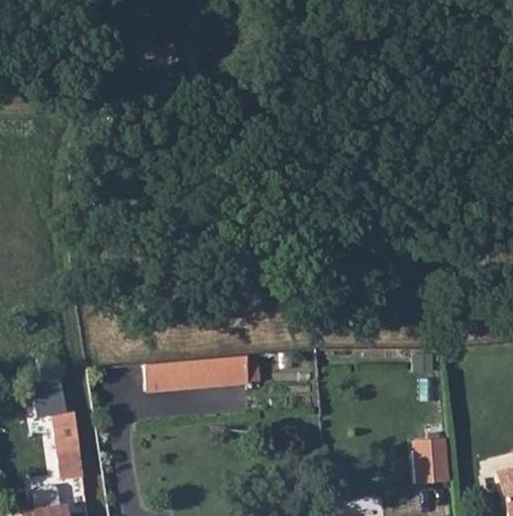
[(248,356),(249,385),(262,384),(261,355),(248,356)]
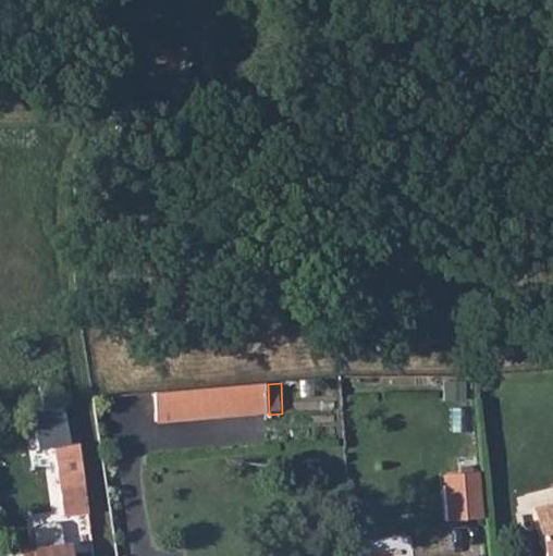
[(205,388),(206,419),(269,415),(268,384),(205,388)]
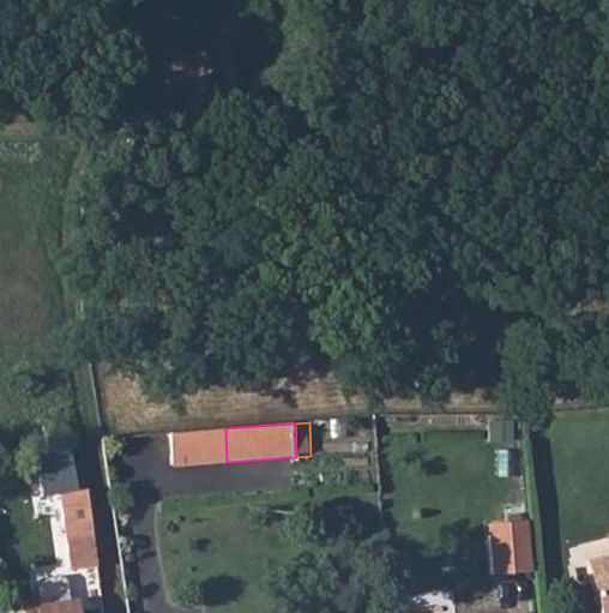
[(172,432),(174,466),(227,462),(225,428),(172,432)]
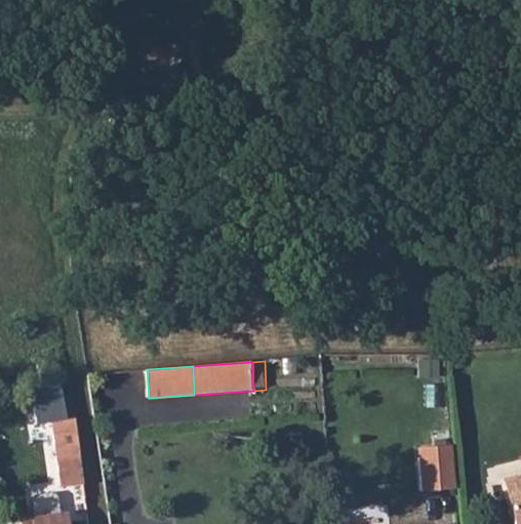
[(49,422),(59,487),(84,484),(74,418),(49,422)]
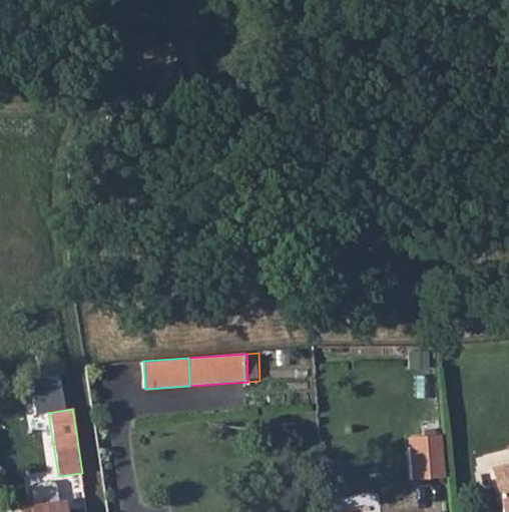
[(412,448),(414,479),(449,477),(446,435),(428,436),(428,447),(412,448)]
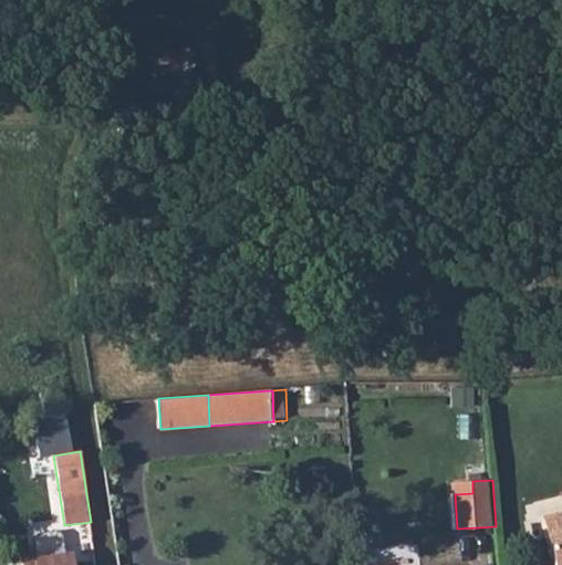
[(454,481),(455,494),(472,493),(472,481),(454,481)]
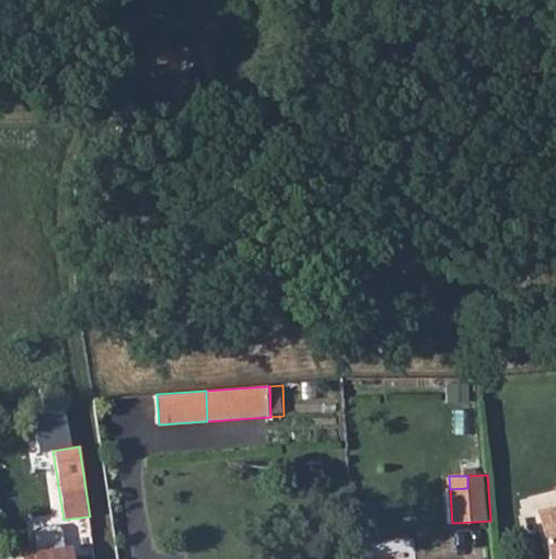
[(38,538),(42,556),(68,551),(66,534),(60,531),(43,533),(38,538)]
